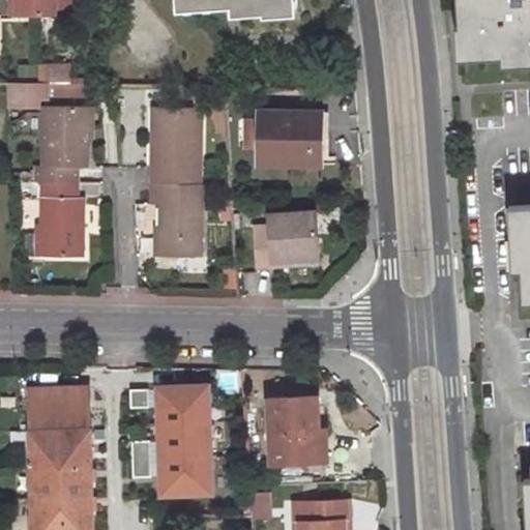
[(75,17),(72,0),(10,0),(11,17),(75,17)]
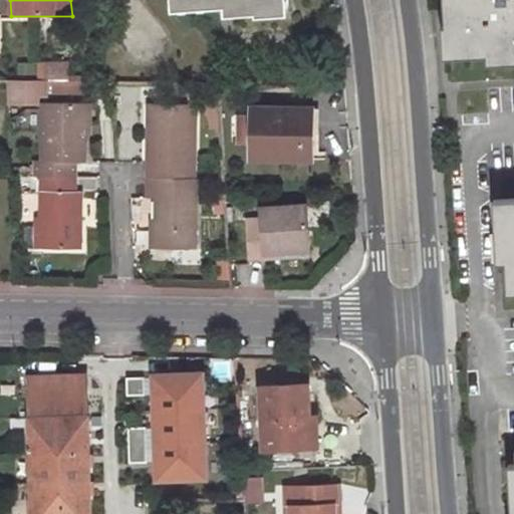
[(256,11),(291,9),(290,0),(174,0),(175,12),(230,8),(255,7),(256,10),(256,11)]
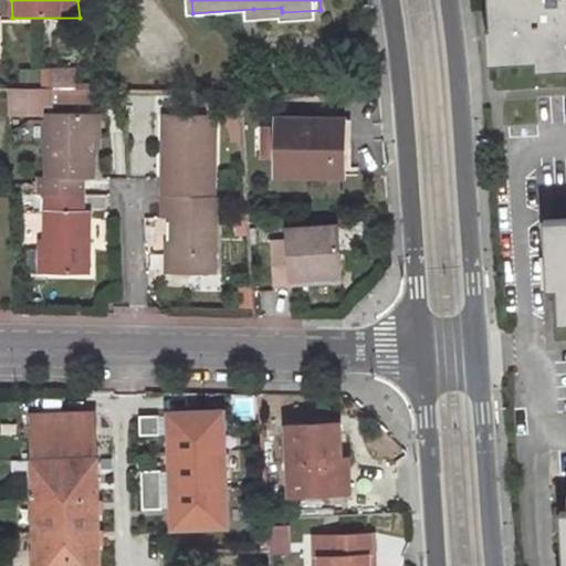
[(565,0),(489,0),(491,27),(488,27),(490,62),(538,60),(538,69),(565,66),(565,0)]
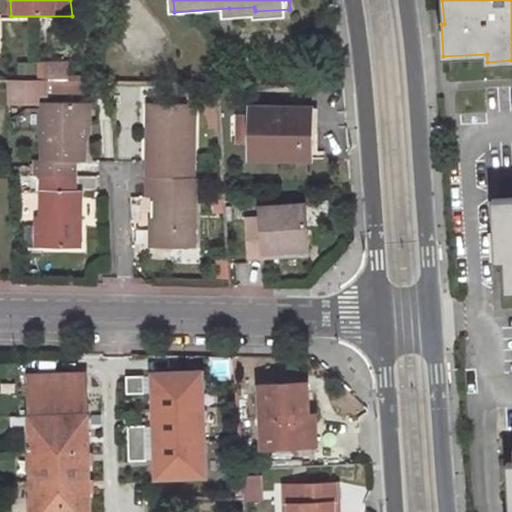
[(44,79),(6,78),(7,99),(35,100),(35,92),(44,92),(44,79)]
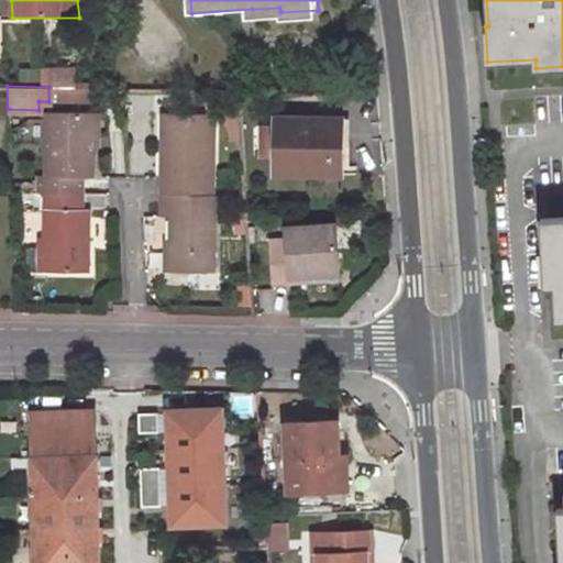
[(64,88),(64,101),(91,102),(92,88),(64,88)]
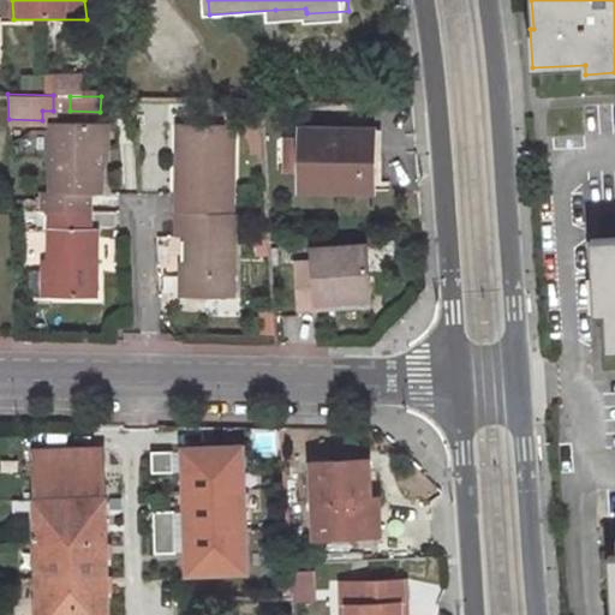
[(101,196),(101,123),(48,121),(47,193),(41,193),(41,210),(48,210),(90,213),(91,196),(101,196)]
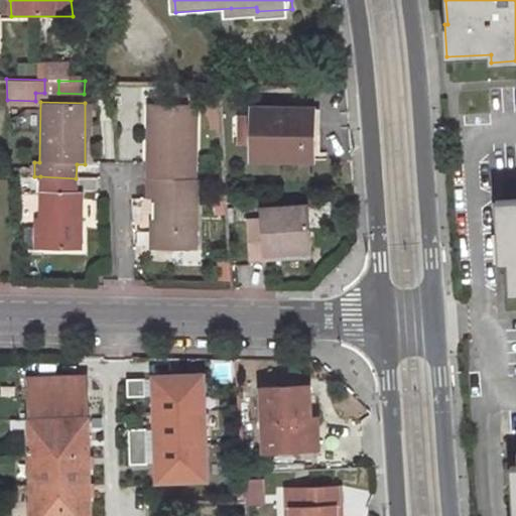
[(158,162),(158,109),(151,108),(150,162),(158,162)]
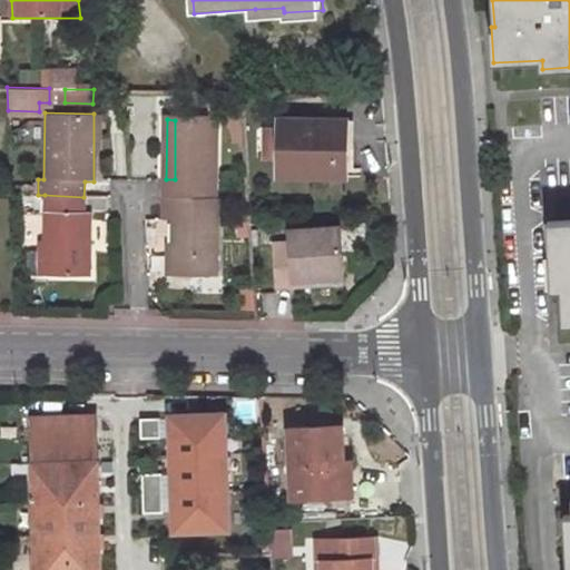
[(175,120),(175,179),(166,179),(166,199),(217,200),(219,121),(175,120)]
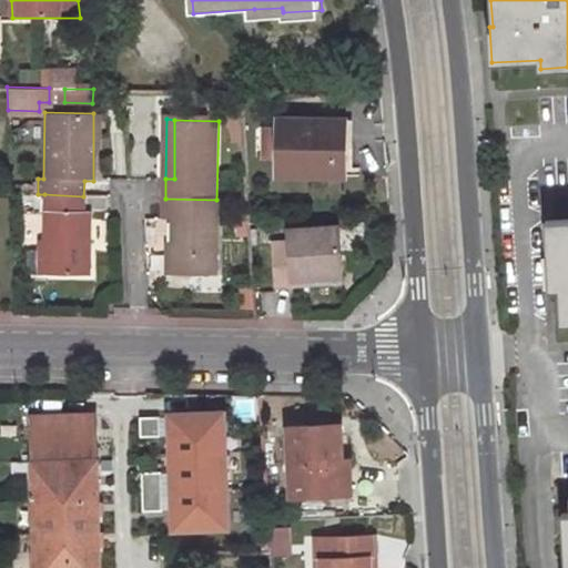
[(345,178),(347,123),(280,122),(279,176),(345,178)]
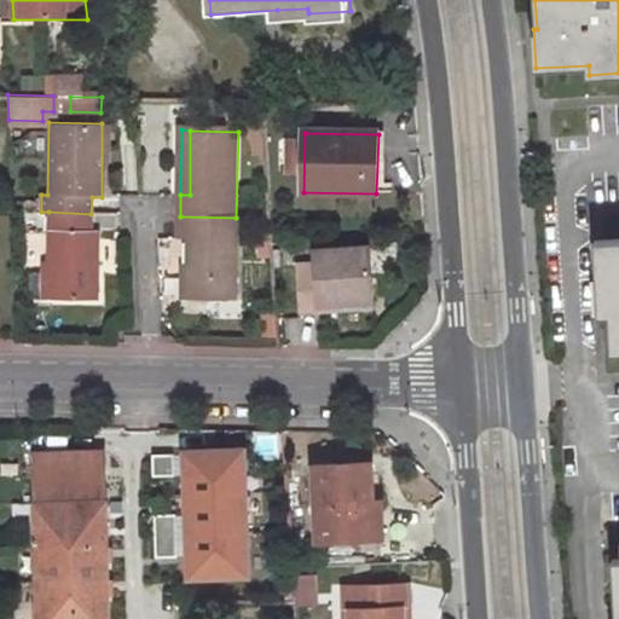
[(91,232),(91,214),(48,212),(48,232),(91,232)]
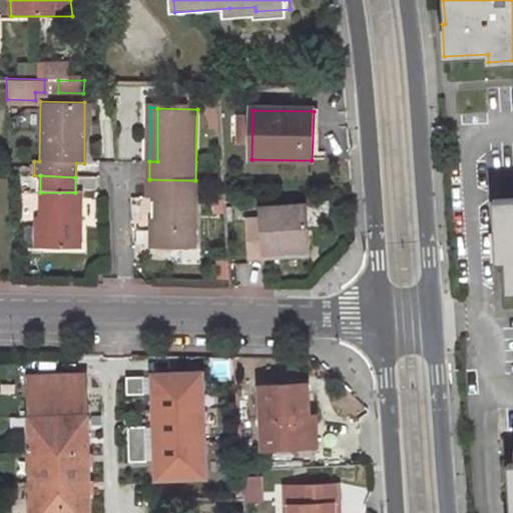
[(156,249),(197,250),(199,180),(195,180),(149,179),(148,200),(157,200),(156,249)]
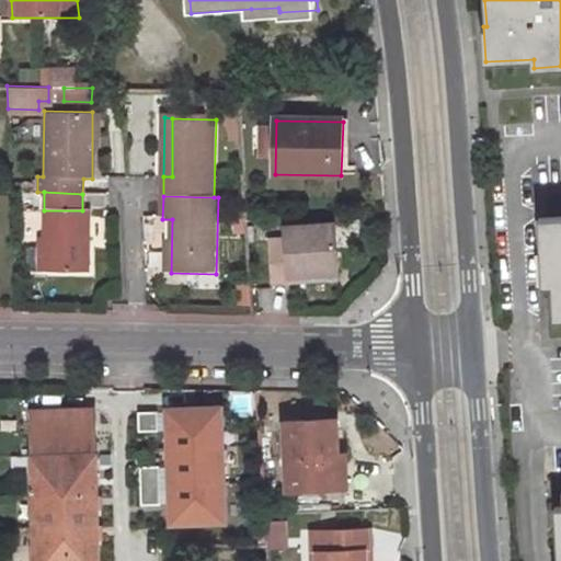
[(89,273),(90,210),(82,210),(44,210),(44,272),(89,273)]
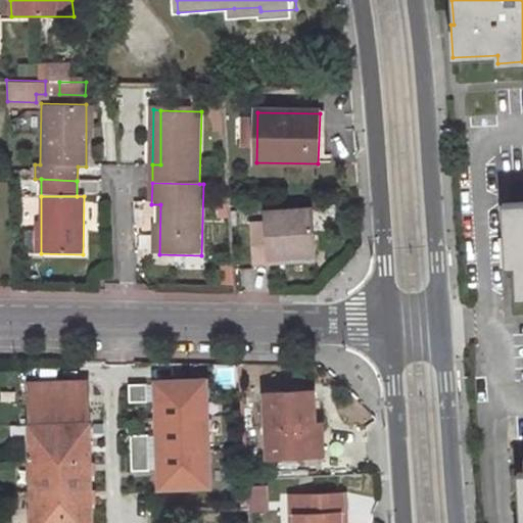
[(522,203),(503,204),(506,270),(516,270),(518,299),(522,298),(522,203)]
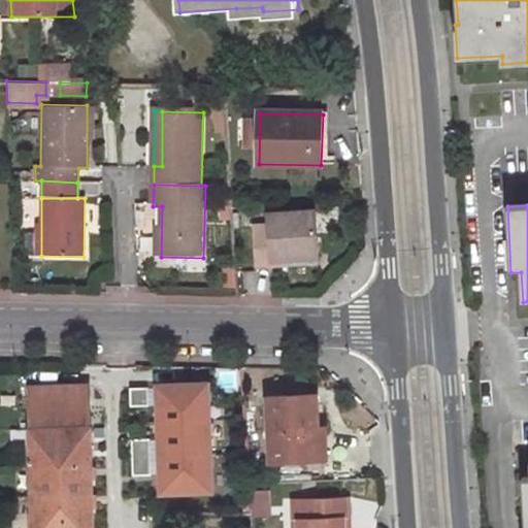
[(312,216),(266,219),(267,234),(254,235),(256,270),(271,269),(270,264),(286,262),(316,261),(312,216)]
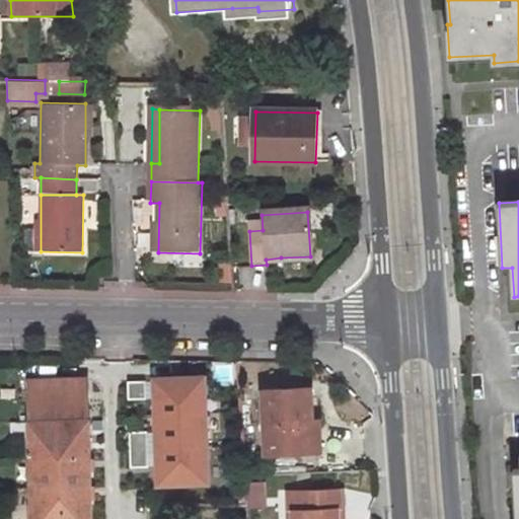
[(30,379),(30,418),(88,417),(88,380),(88,378),(30,379)]
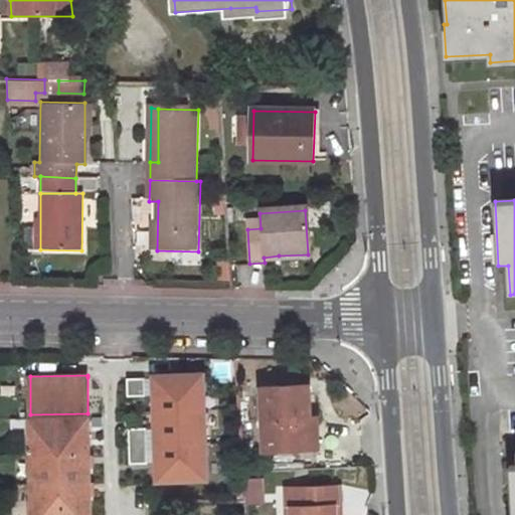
[(201,378),(153,380),(157,484),(205,482),(201,378)]
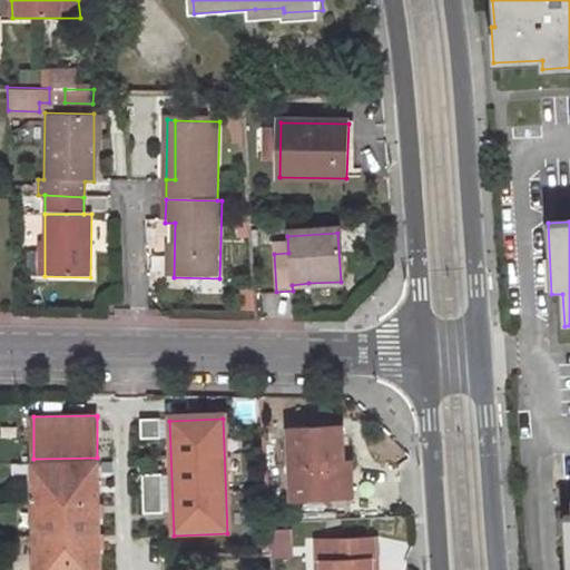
[(159,422),(140,423),(140,442),(160,442),(159,422)]
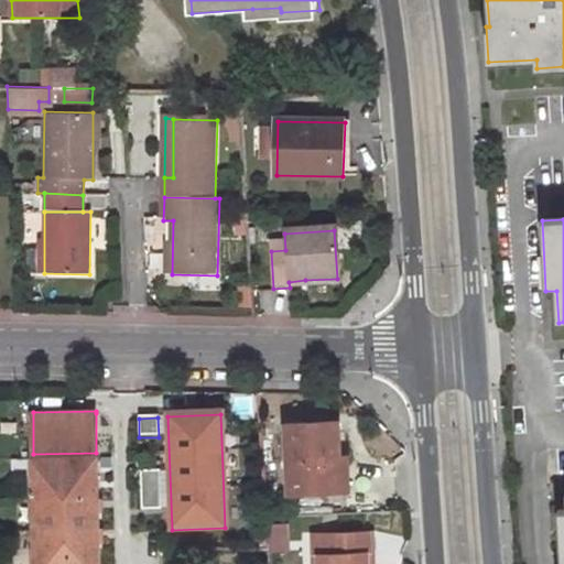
[(289,495),(347,491),(345,458),(338,458),(337,423),(284,426),(289,495)]
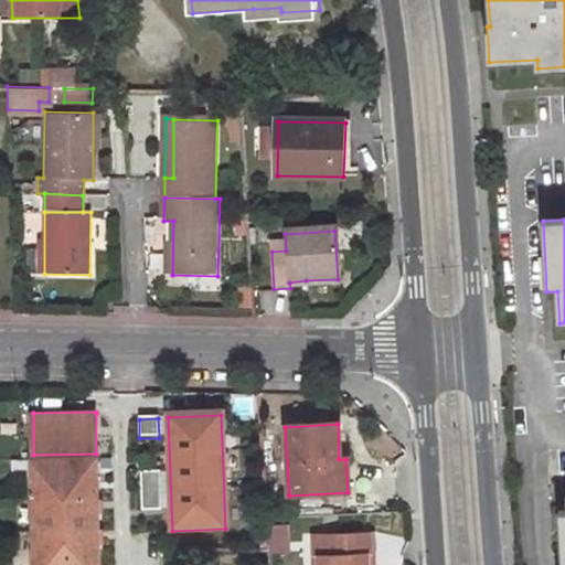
[(96,564),(96,454),(33,455),(33,564),(96,564)]
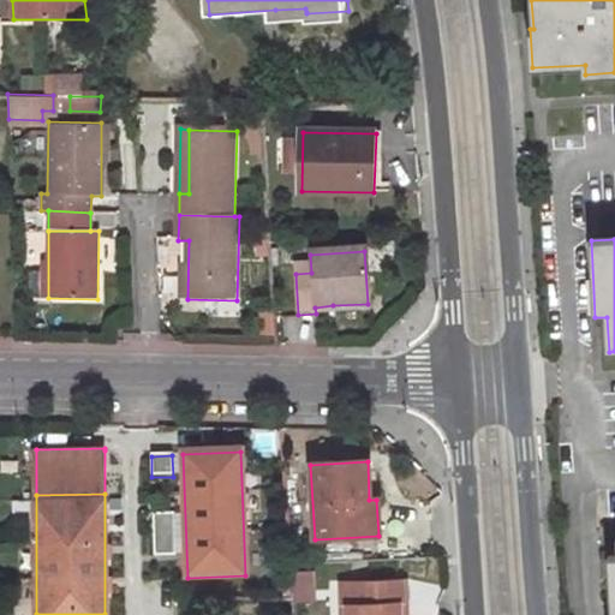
[(174,515),(153,515),(155,559),(175,557),(174,515)]
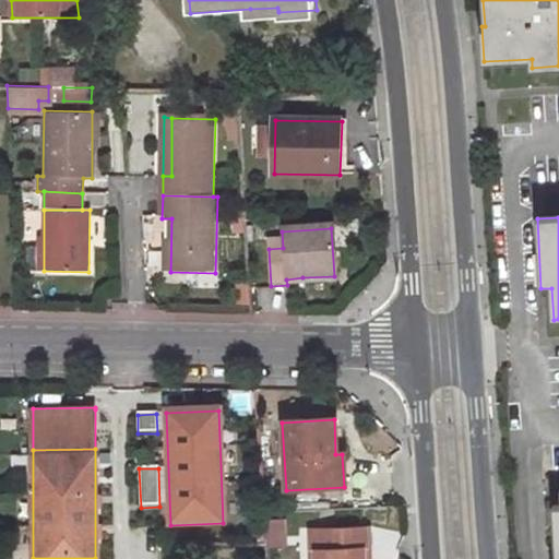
[(365,535),(310,538),(310,558),(363,558),(366,558),(365,535)]
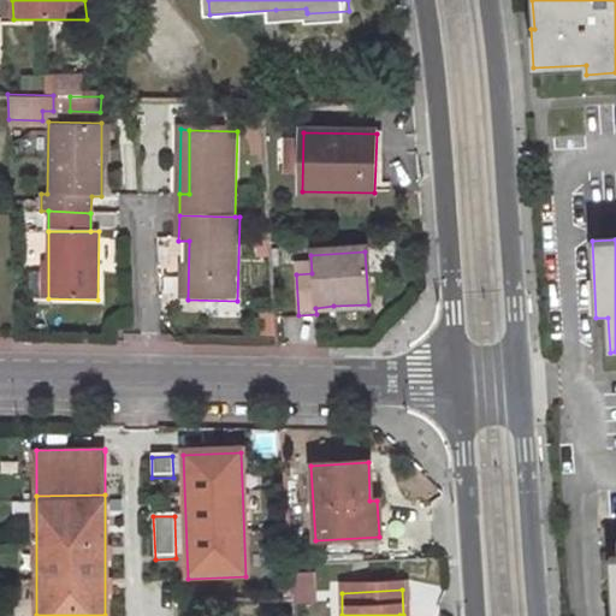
All buildings are outlined.
